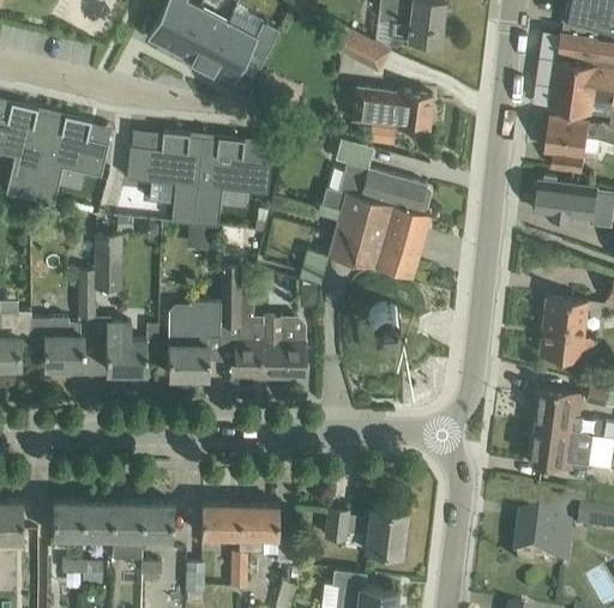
[(167,0),(145,41),(175,55),(199,10),(186,2),(186,0),(167,0)]
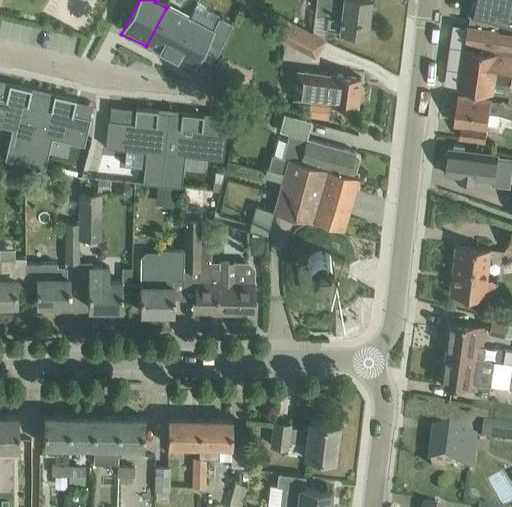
[(365,38),(370,2),(353,0),(316,0),(315,20),(327,22),(326,34),(365,38)]
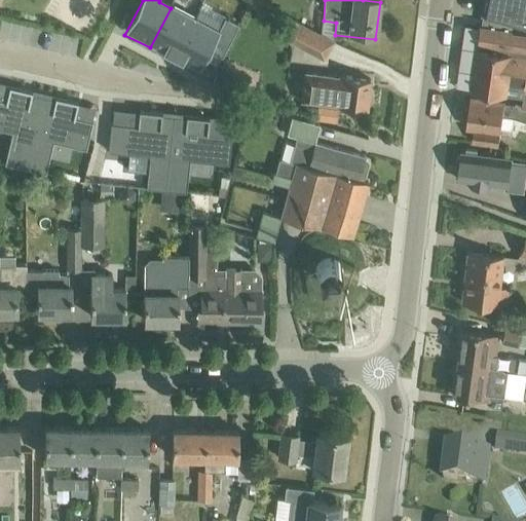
[(525,3),(506,0),(486,0),(483,17),(484,19),(482,30),(513,34),(514,29),(525,32),(525,3)]
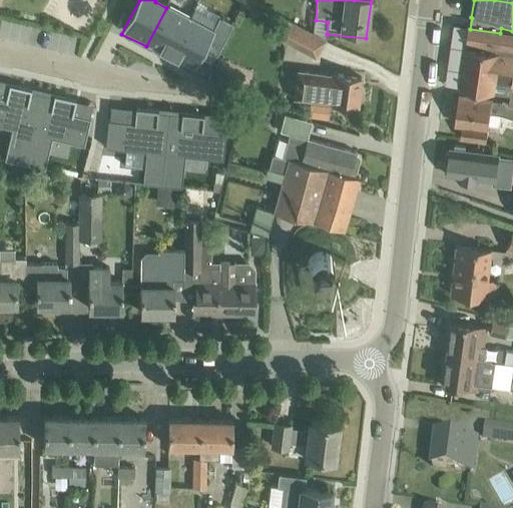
[(166,8),(146,46),(169,59),(189,20),(166,8)]
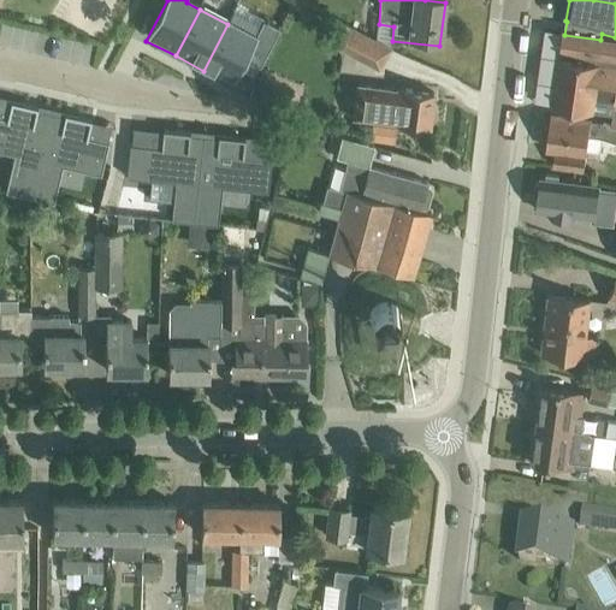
[(227,24),(203,71),(232,86),(244,63),(259,71),(279,34),(262,24),(255,39),(227,24)]
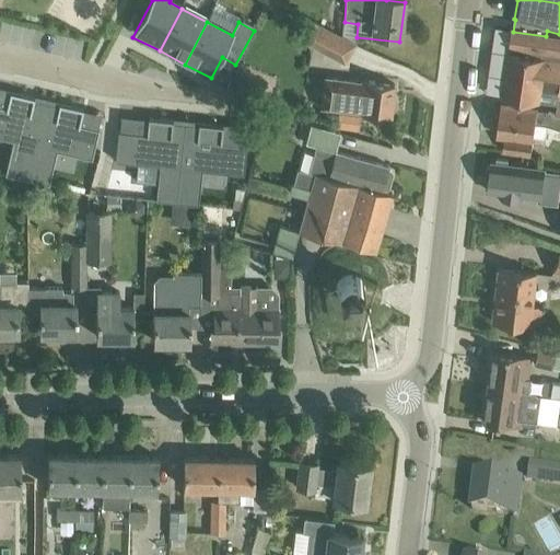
[(345,69),(356,48),(308,23),(298,44),(345,69)]
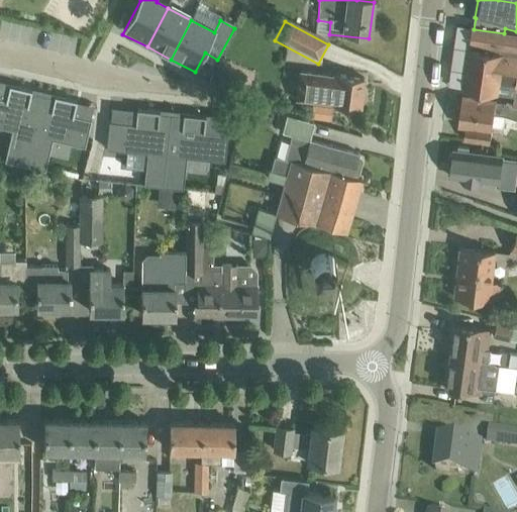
[(463,93),(484,95),(497,98),(499,86),(514,88),(513,95),(516,95),(516,36),(504,35),(504,33),(474,29),(473,29),(470,47),(471,47),(471,52),(470,52),(468,68),(463,67),(461,81),(466,81),(463,93)]
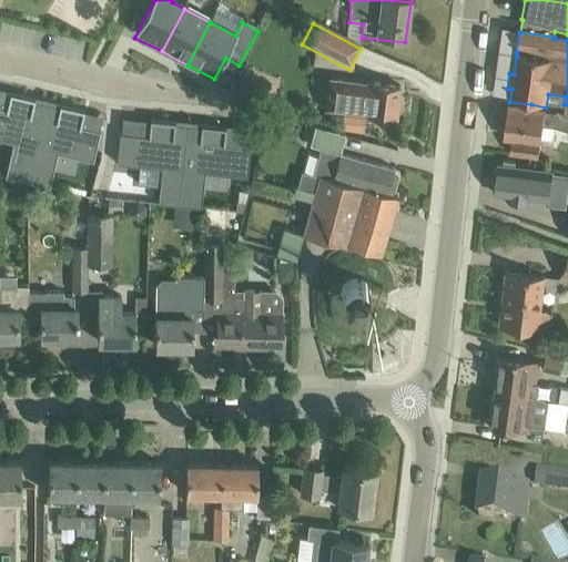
[(236,79),(230,96),(242,101),(249,83),(236,79)]
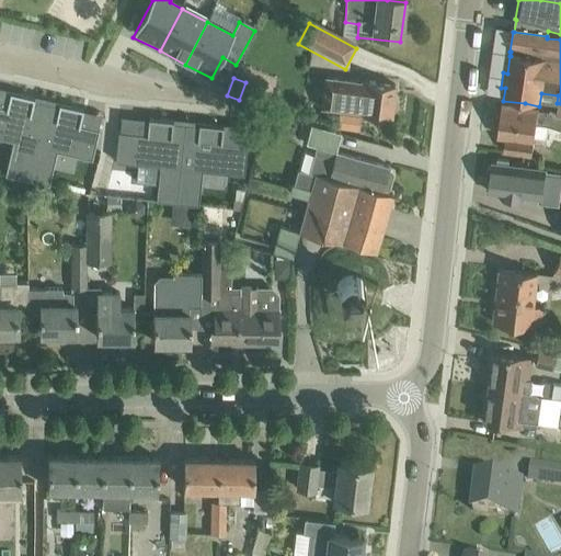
[(331,113),(361,116),(361,118),(391,122),(395,89),(364,86),(324,80),(320,111),(331,113)]
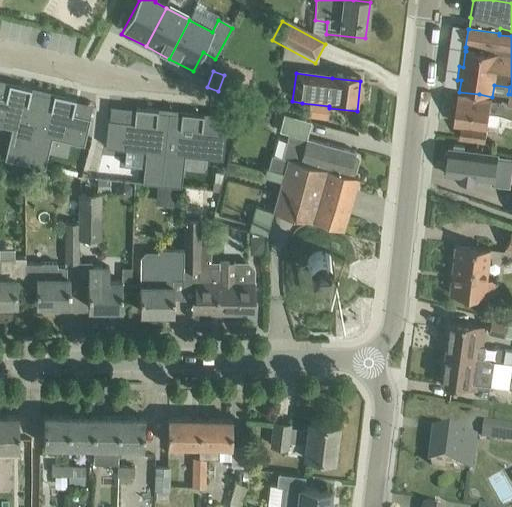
[(0,129),(10,132),(3,163),(25,168),(42,97),(30,94),(31,93),(18,90),(9,88),(5,103),(0,101),(0,129)]
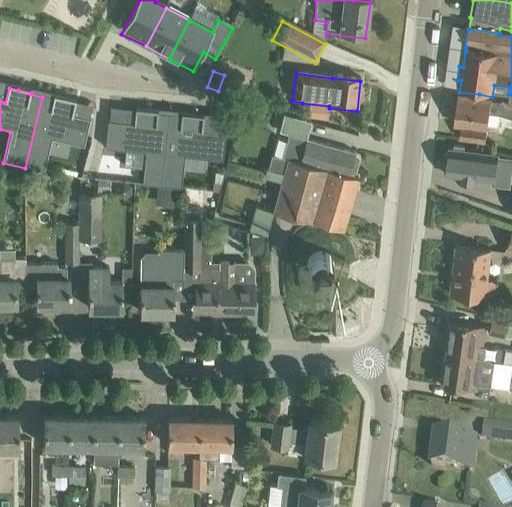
[(42,97),(25,168),(44,172),(48,156),(51,142),(70,146),(83,149),(85,142),(90,122),(89,122),(72,119),(75,105),(75,103),(54,98),(53,100),(42,97)]
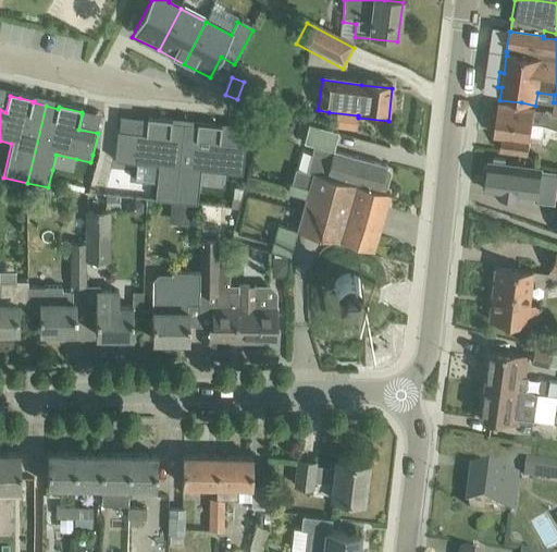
[(530,145),(532,126),(544,129),(556,132),(556,115),(546,112),(546,114),(498,108),(494,139),(502,140),(500,155),(528,159),(530,145)]
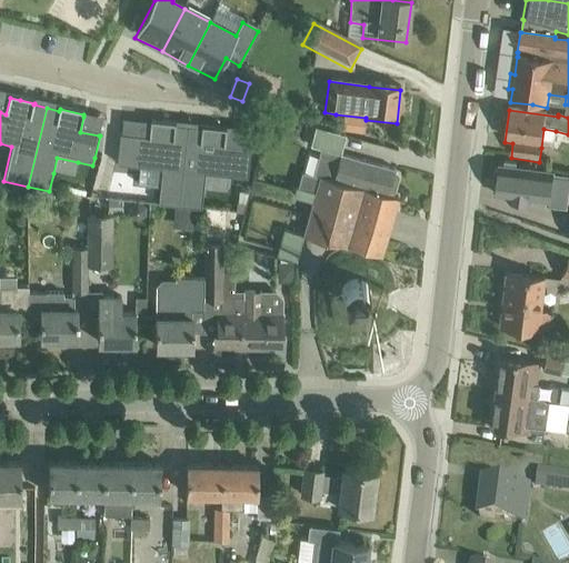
[(120,138),(117,168),(139,170),(161,172),(159,191),(158,208),(179,210),(188,129),(175,128),(175,127),(150,123),(150,124),(149,140),(121,138),(120,138)]
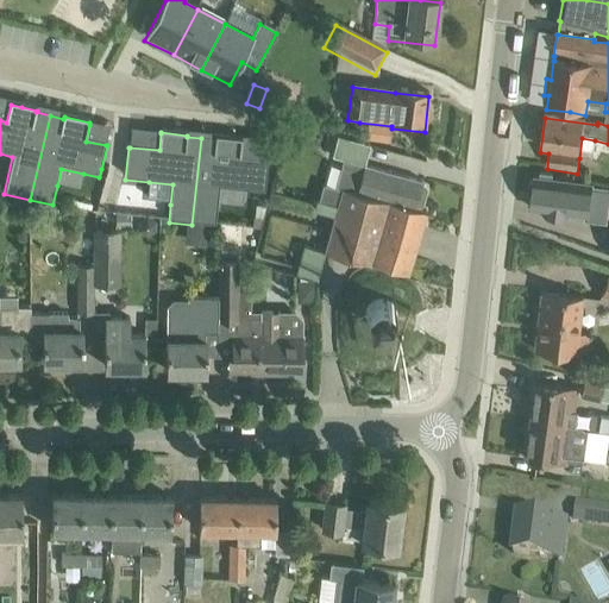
[(201,138),(192,225),(215,227),(219,189),(264,194),(268,162),(239,159),(242,140),(215,138),(215,140),(201,138)]
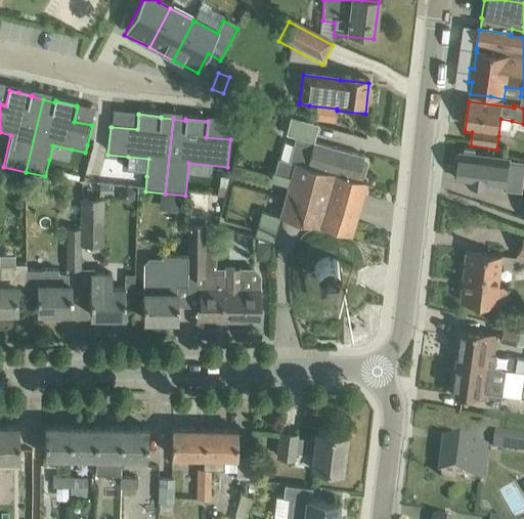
[(291,120),(287,137),(315,145),(320,127),(291,120)]
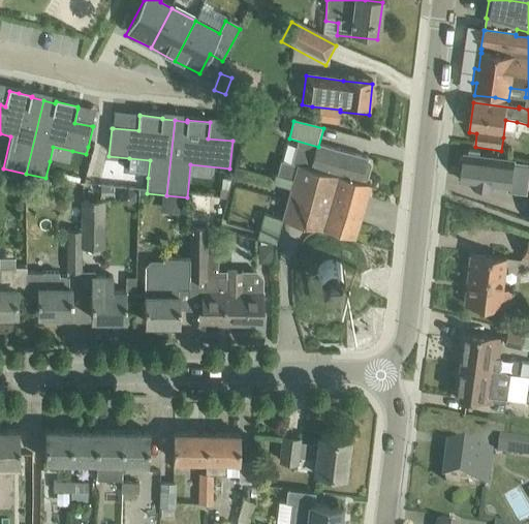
[(370,167),(368,164),(365,163),(366,160),(316,147),(315,152),(303,149),(298,167),(310,171),(359,184),(360,181),(364,182),(366,181),(370,167)]
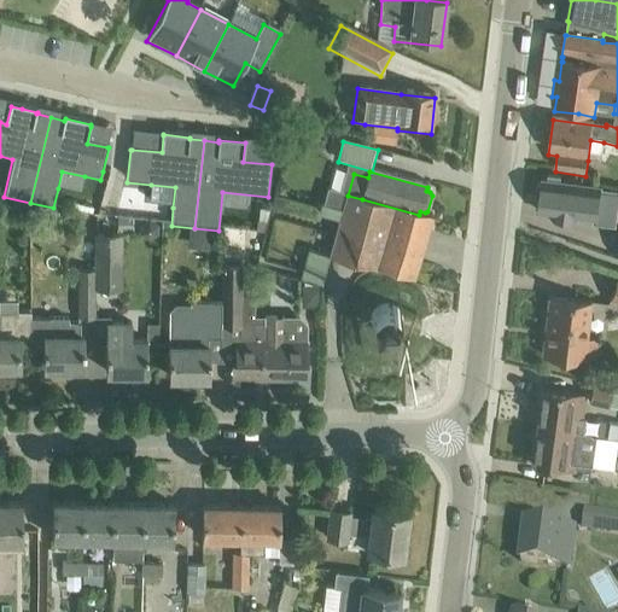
[(538,191),(537,202),(541,203),(538,219),(552,221),(552,222),(578,226),(578,223),(596,226),(596,228),(616,231),(617,210),(617,197),(601,194),(601,193),(559,187),(560,182),(548,181),(548,186),(543,185),(543,192),(538,191)]
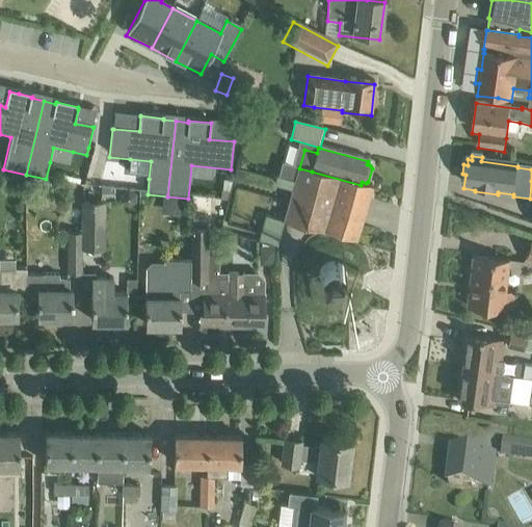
[(355,244),(371,188),(361,185),(312,172),(299,168),(299,169),(284,165),(280,179),(277,178),(274,187),(291,191),(283,225),(355,244)]
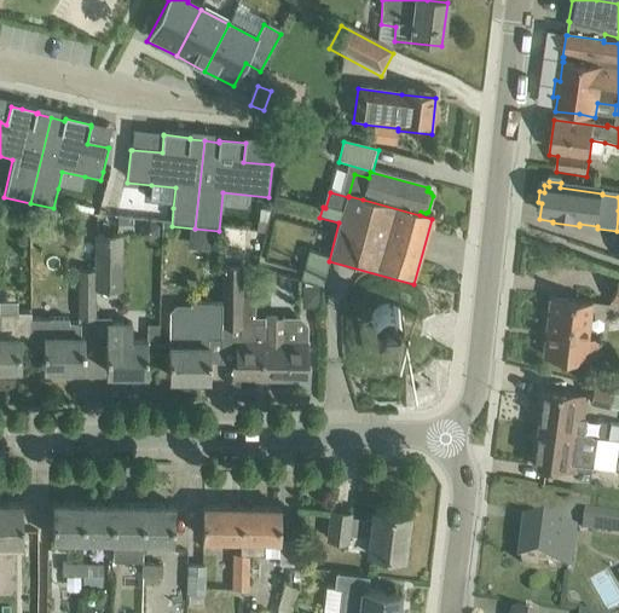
[(275,201),(272,212),(282,215),(285,204),(275,201)]
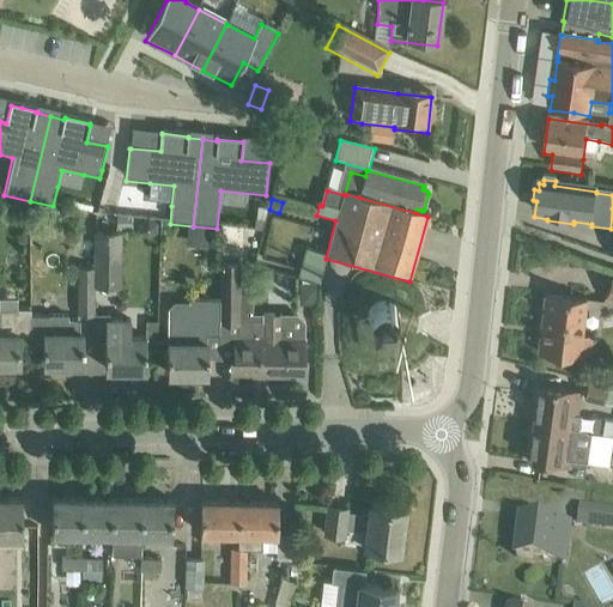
[(139,223),(139,234),(147,240),(157,235),(157,223),(149,218),(139,223)]
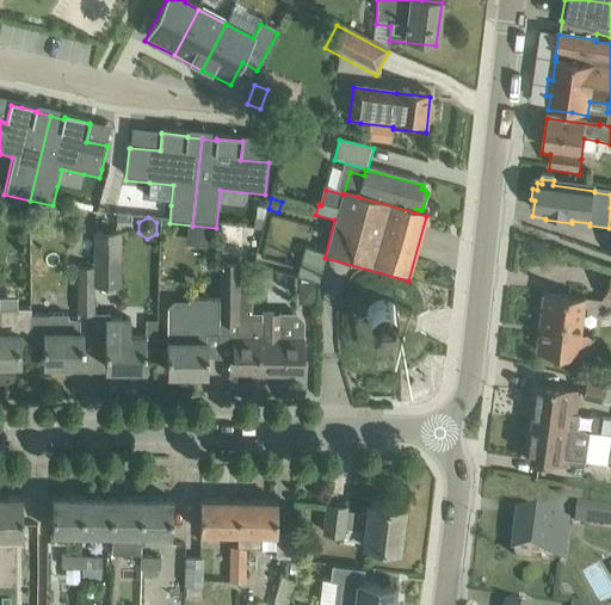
[(119,236),(96,236),(94,289),(118,289),(119,236)]
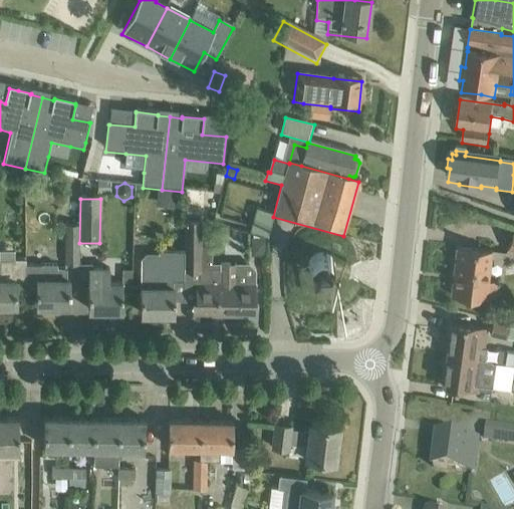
[(185,254),(184,254),(183,274),(183,284),(199,284),(199,288),(196,288),(196,313),(219,314),(219,317),(240,317),(240,314),(254,314),(255,272),(248,266),(220,266),(220,272),(209,272),(209,253),(201,253),(201,234),(201,222),(184,222),(185,254)]
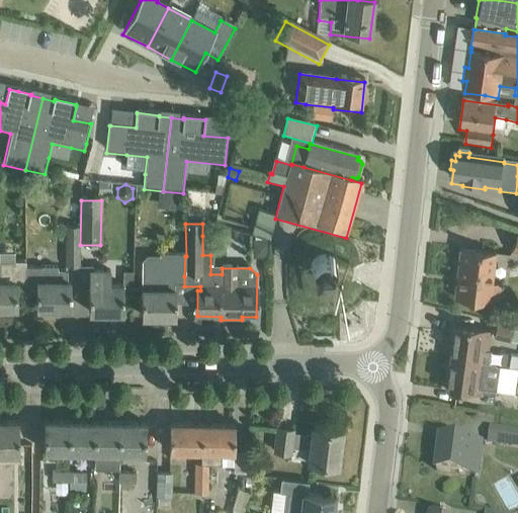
[(79,229),(66,230),(66,269),(79,268),(79,229)]
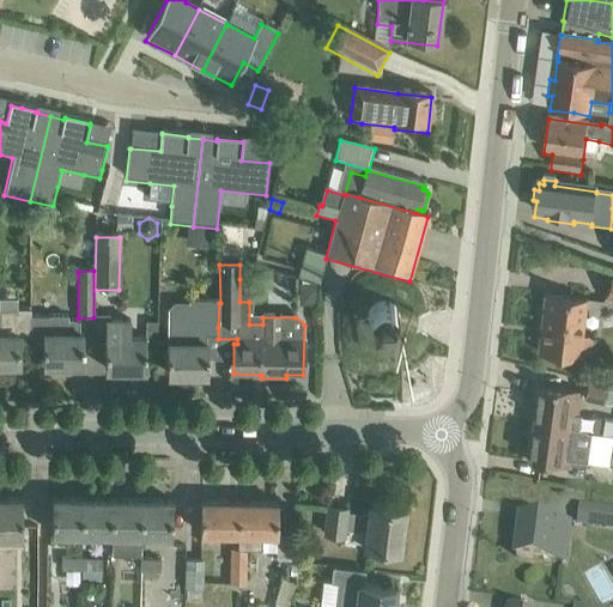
[(545,298),(538,357),(590,364),(594,341),(581,340),(586,303),(545,298)]
